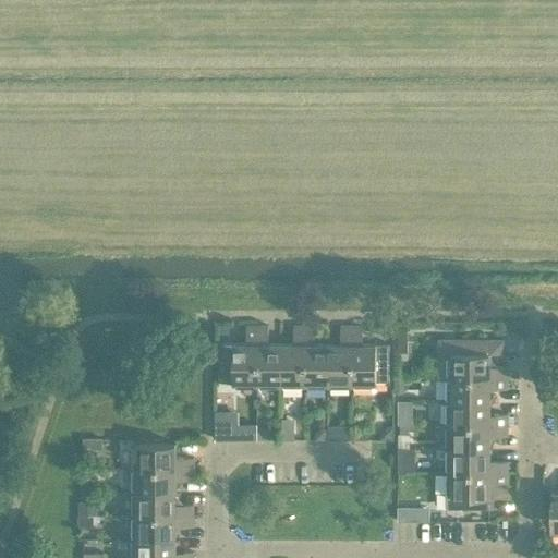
[(257,386),(257,325),(247,325),(247,343),(220,343),(220,381),(233,381),(233,386),(257,386)]
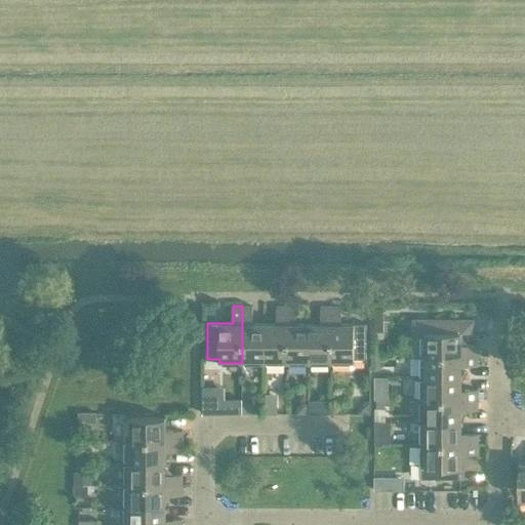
[(242,363),(264,363),(265,323),(253,323),(253,306),(242,306),(242,363)]
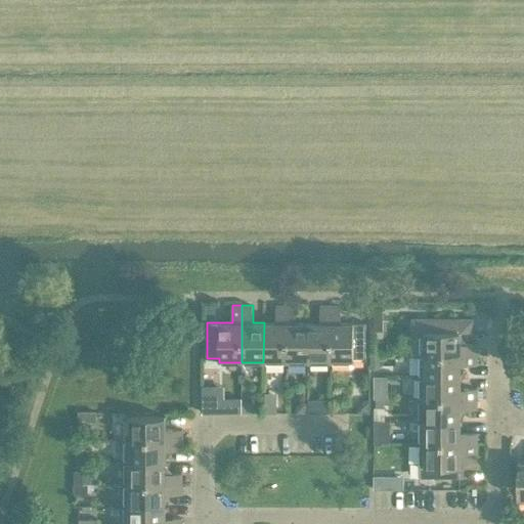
[(263,362),(286,362),(286,306),(275,306),(275,322),(264,322),(263,362)]
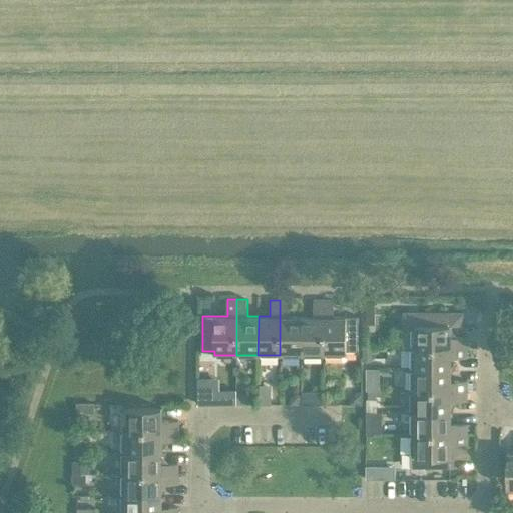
[(280,355),(301,355),(301,317),(291,317),(291,300),(280,300),(280,355)]
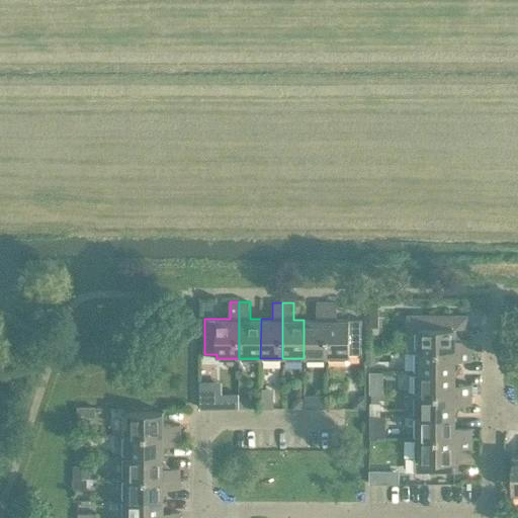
[(304,358),(326,358),(326,303),(316,303),(316,320),(304,320),(304,358)]
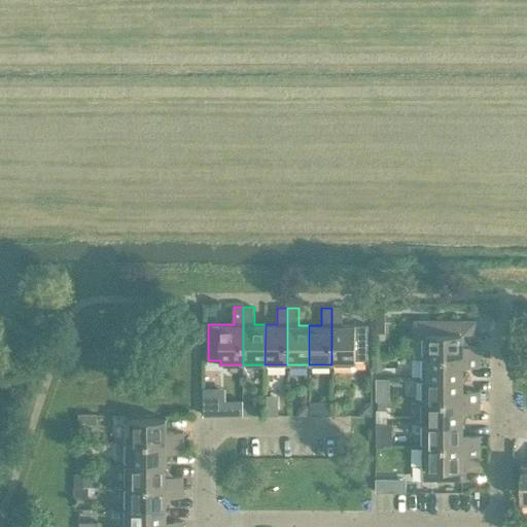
[(331,308),(331,364),(356,364),(356,360),(369,360),(369,325),(343,325),(343,308),(331,308)]
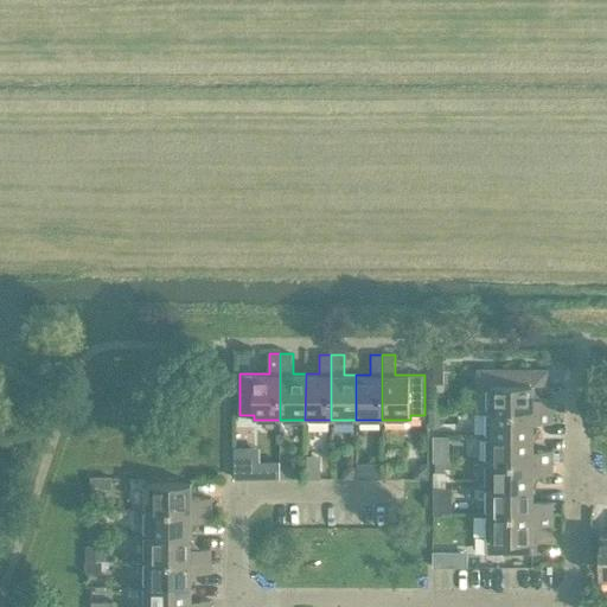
[(487,411),(487,413),(554,413),(554,398),(532,398),(532,384),(547,384),(547,370),(478,370),(478,411),(487,411)]
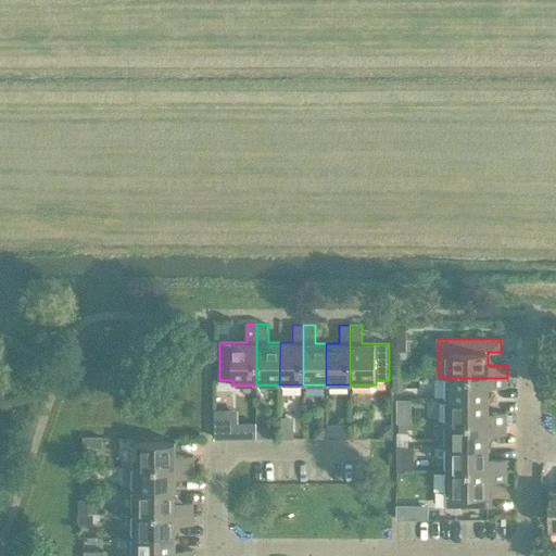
[(403,376),(393,376),(393,391),(403,391),(403,376)]
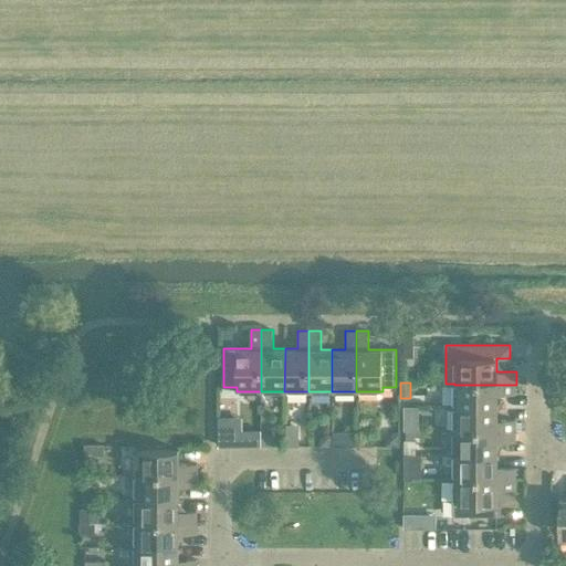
[(454,385),(454,408),(496,408),(496,395),(516,395),(516,385),(454,385)]
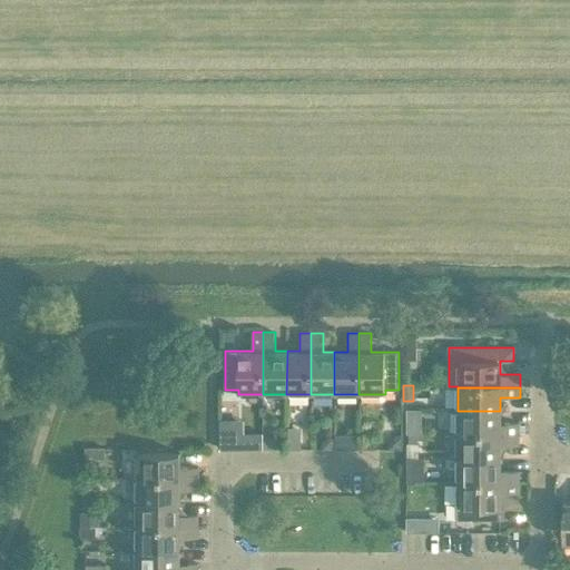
[(458,411),(458,435),(519,434),(519,423),(500,423),(500,411),(458,411)]
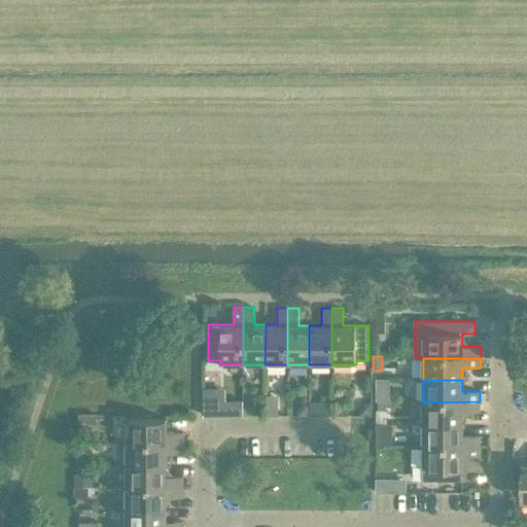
[(219,395),(206,395),(206,416),(219,416),(219,395)]
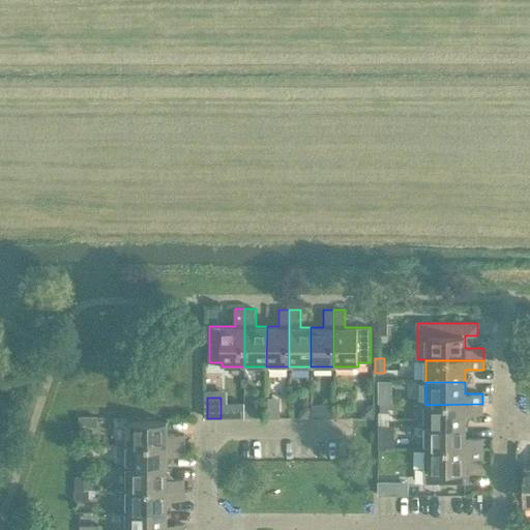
[(269,417),(281,417),(281,398),(269,398),(269,417)]
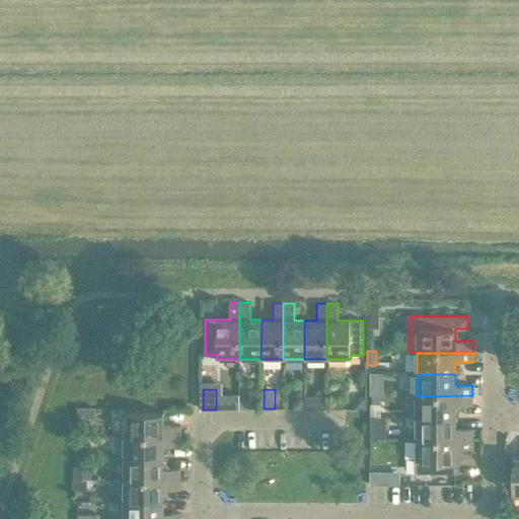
[(417,396),(417,418),(455,418),(455,406),(472,406),(472,395),(417,396)]
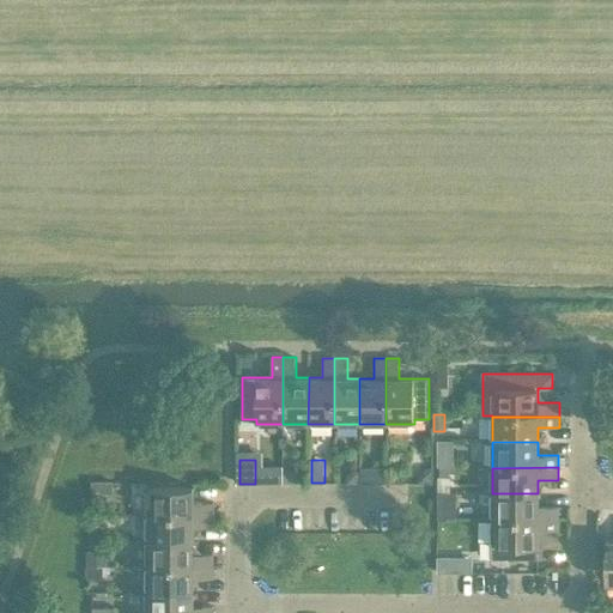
[(387,483),(387,468),(362,468),(362,483),(387,483)]
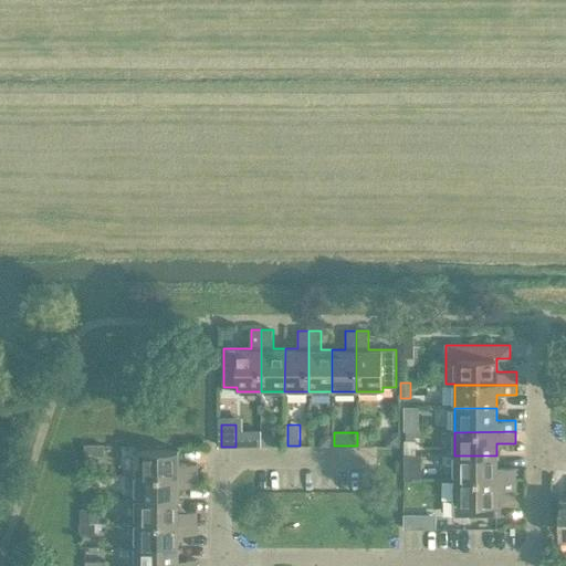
[(385,438),(385,447),(400,447),(400,432),(391,432),(385,438)]
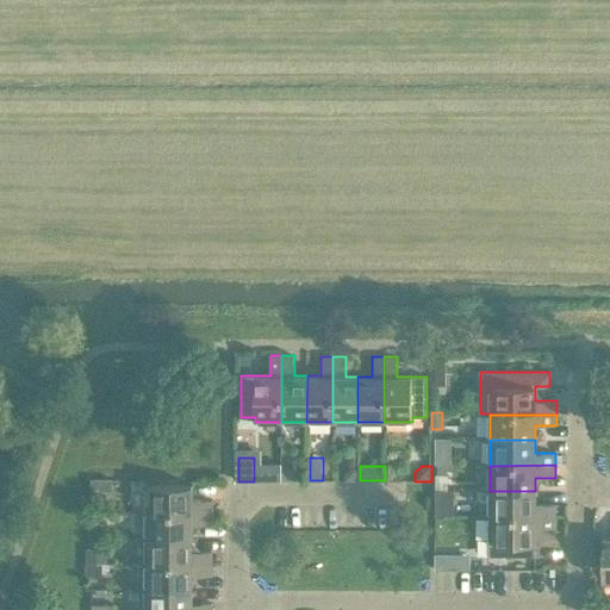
[(285,470),(281,470),(281,481),(296,481),(296,472),(296,471),(285,470)]
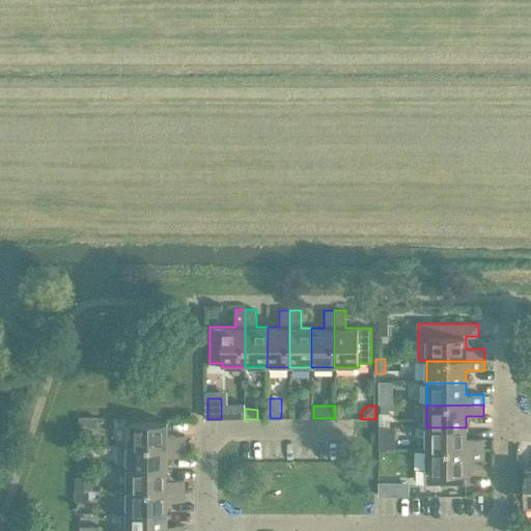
[(312,409),(302,409),(302,418),(312,418),(312,409)]
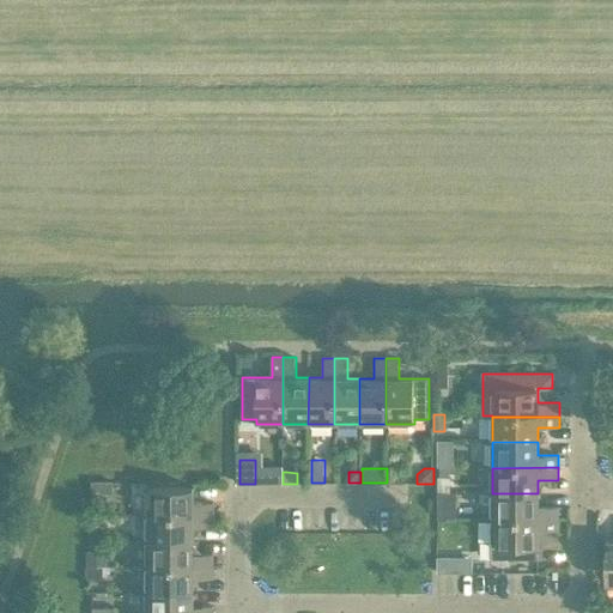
[(93,483),(93,493),(111,493),(110,483),(93,483)]
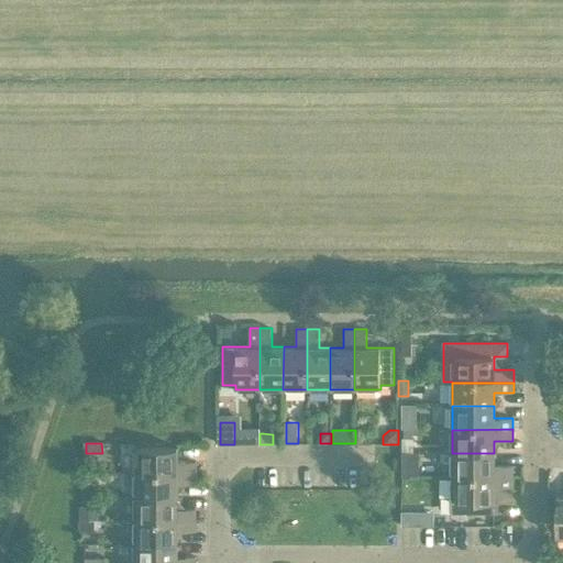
[(135,473),(196,474),(196,462),(177,462),(177,448),(135,448),(135,473)]
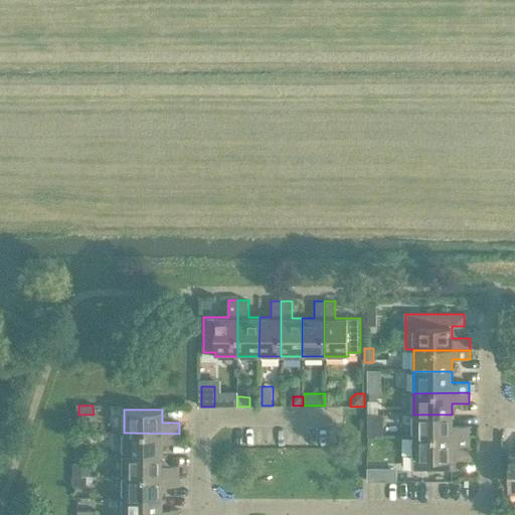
[(413,414),(413,436),(469,436),(469,425),(452,425),(452,414),(413,414)]
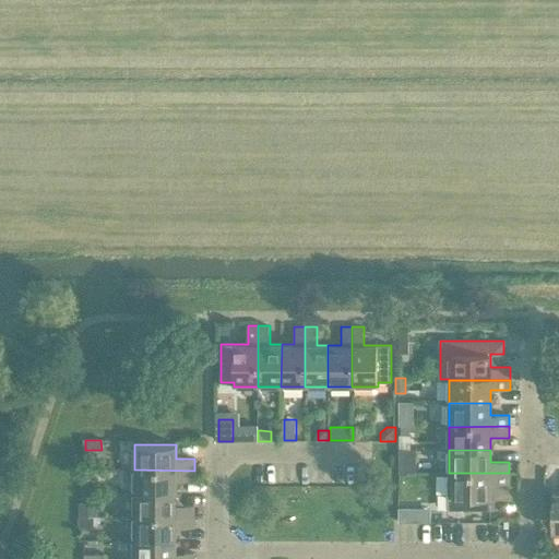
[(134,470),(134,494),(176,494),(176,480),(194,480),(194,471),(134,470)]
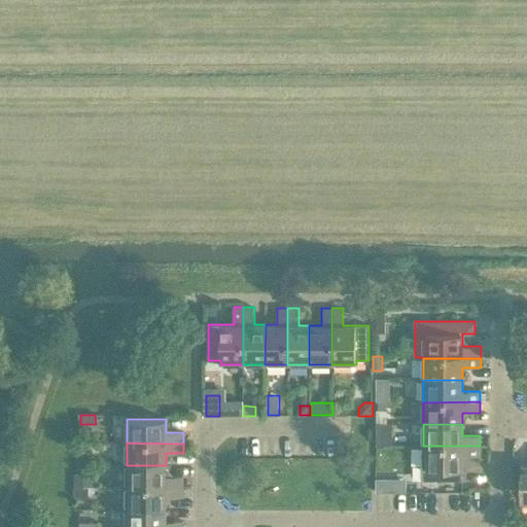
[(480,457),(480,446),(423,446),(423,481),(462,481),(462,457),(480,457)]
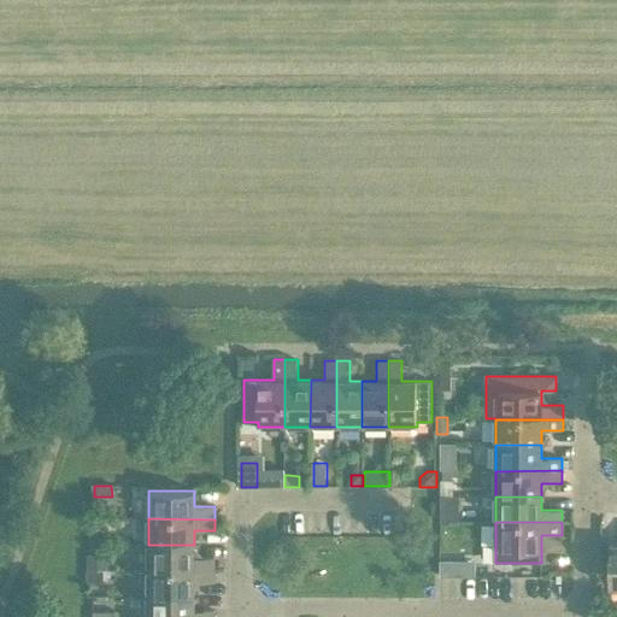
[(440,530),(440,577),(460,577),(460,551),(452,551),(452,546),(446,546),(446,530),(440,530)]
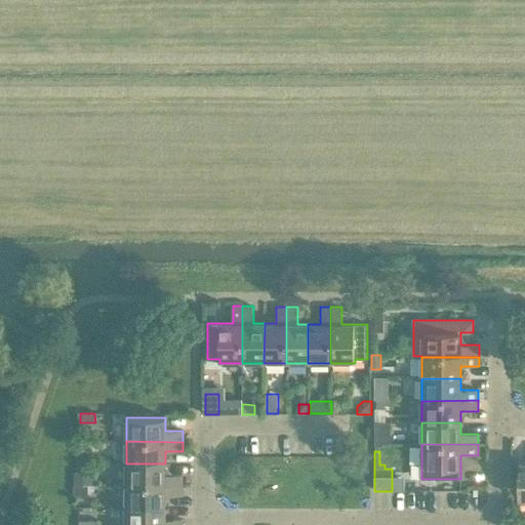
[(126,463),(126,485),(183,486),(183,475),(165,475),(165,463),(126,463)]
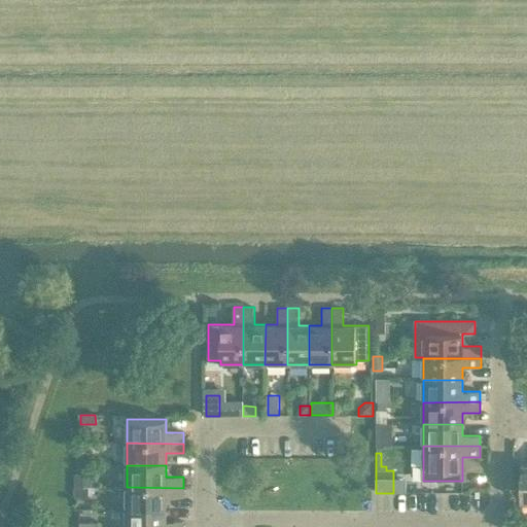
[(89,473),(75,473),(75,487),(89,487),(89,473)]
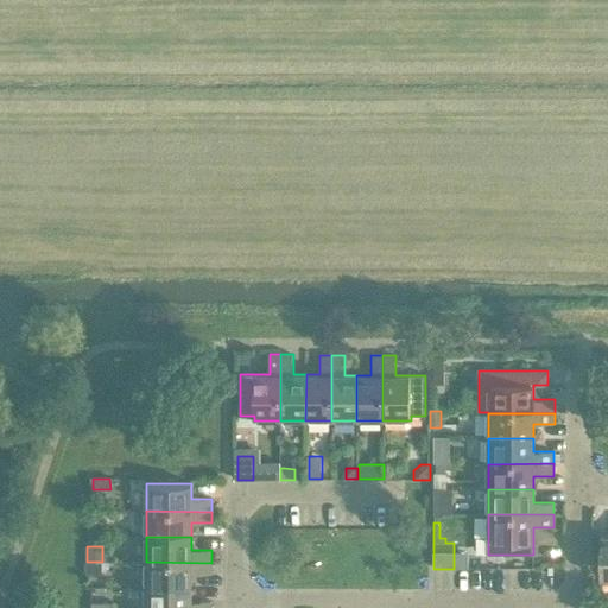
[(102,562),(87,562),(87,575),(102,575),(102,572),(102,570),(102,562)]
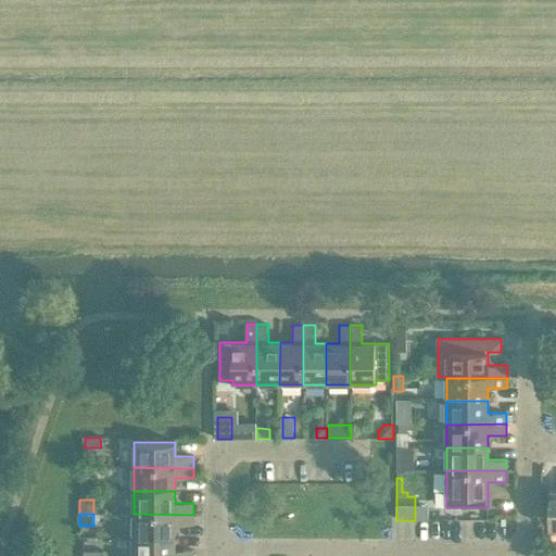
[(134,514),(134,538),(175,538),(175,525),(193,525),(193,515),(134,514)]
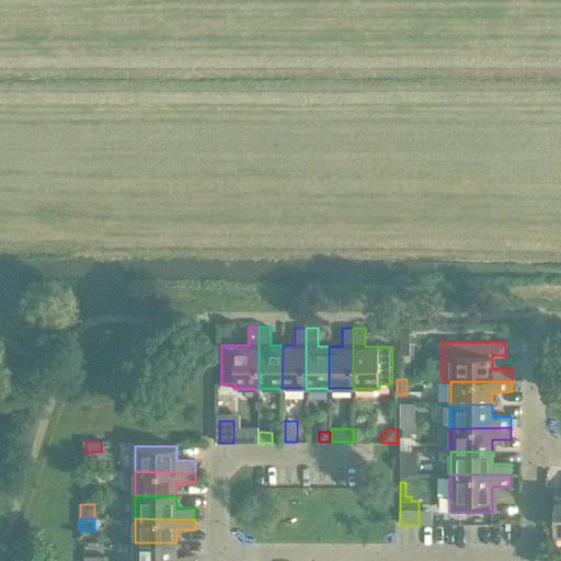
[(135,542),(134,560),(194,560),(195,554),(176,554),(176,542),(135,542)]
